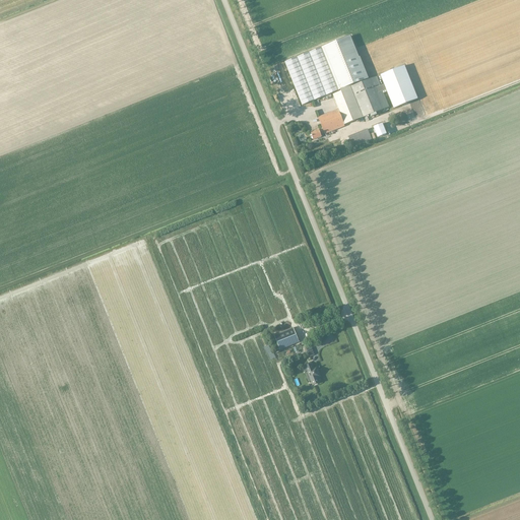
[(368,79),(359,57),(350,37),(284,62),(302,106),(340,89),(341,91),(333,94),(339,110),(338,110),(338,109),(318,117),(322,128),(319,130),(319,129),(311,132),(313,140),(322,136),(321,134),(324,133),(325,134),(345,126),(344,125),(364,118),(389,107),(384,92),(381,86),(377,76),(351,86),(350,85),(368,79)]
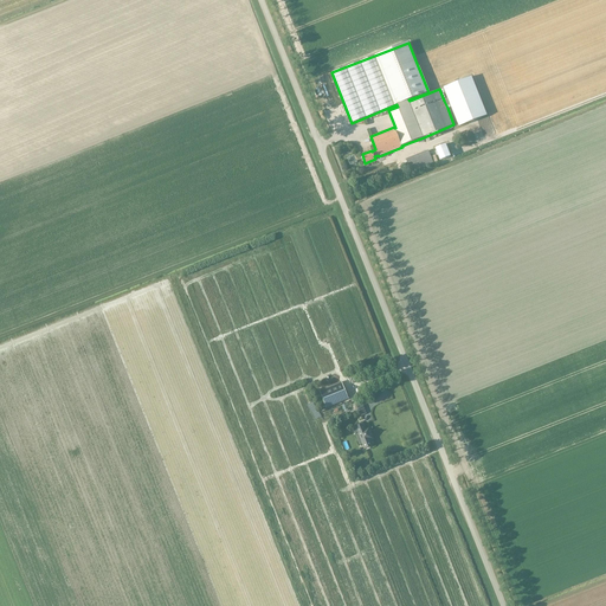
[(471,77),(443,88),(447,98),(444,101),(447,108),(451,107),(458,127),(487,116),(471,77)]
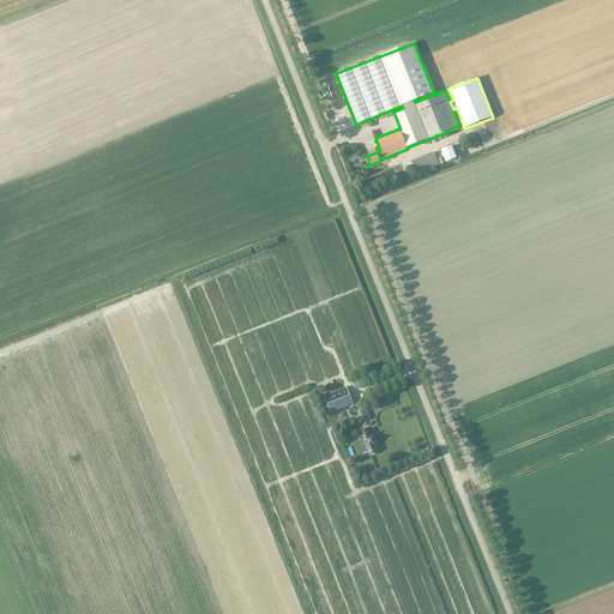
[(451,146),(440,150),(446,163),(457,158),(451,146)]
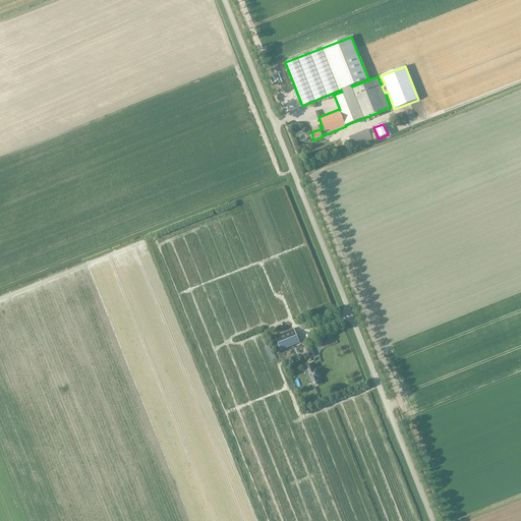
[(367,129),(349,137),(353,149),(372,141),(367,129)]
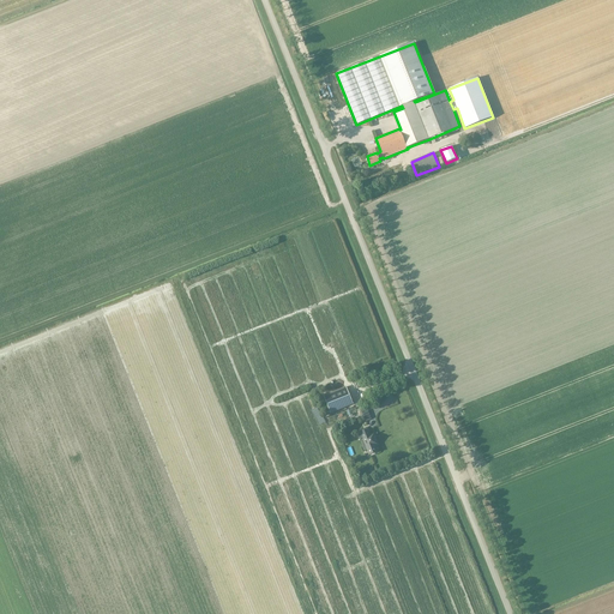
[(353,404),(345,386),(323,396),(330,413),(353,404)]
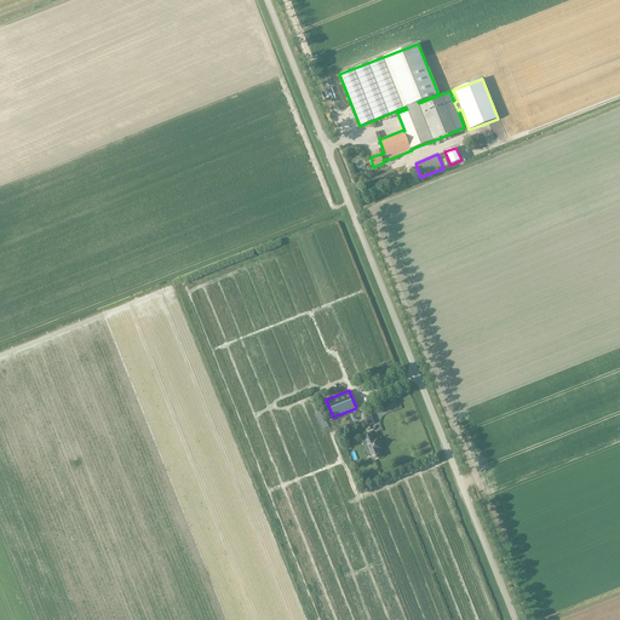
[(371,434),(361,437),(363,443),(366,442),(373,459),(379,457),(377,451),(382,449),(377,438),(373,440),(371,434)]
